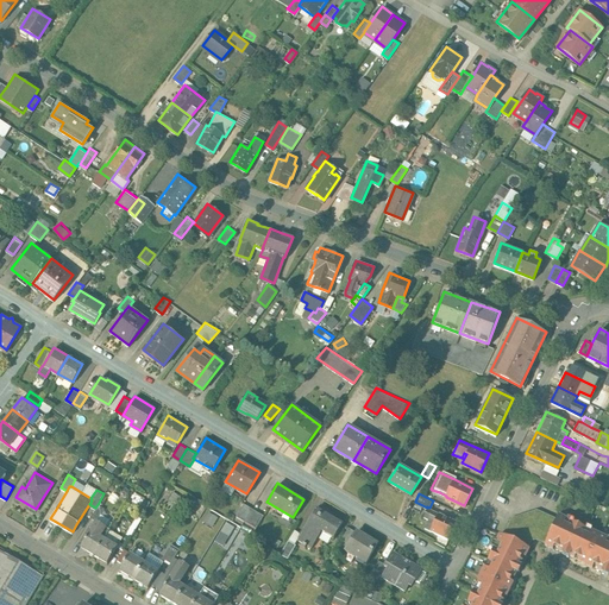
[(244,502),(237,515),(244,520),(252,506),(244,502)]
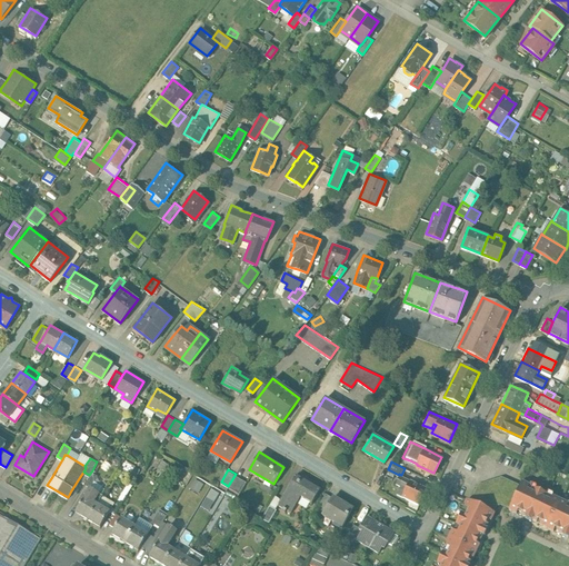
[(98,474),(92,470),(89,475),(85,483),(90,486),(98,474)]
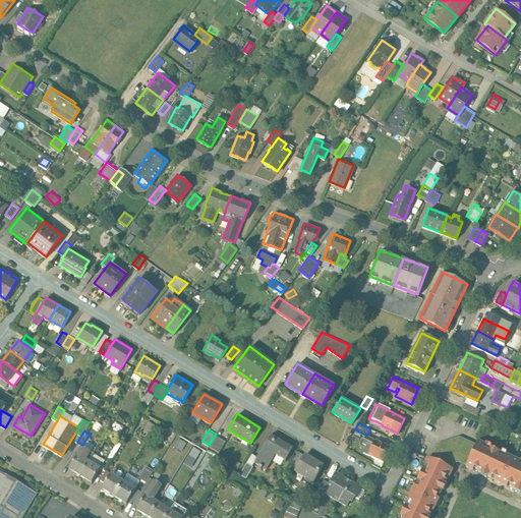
[(226,440),(216,434),(209,445),(219,451),(226,440)]
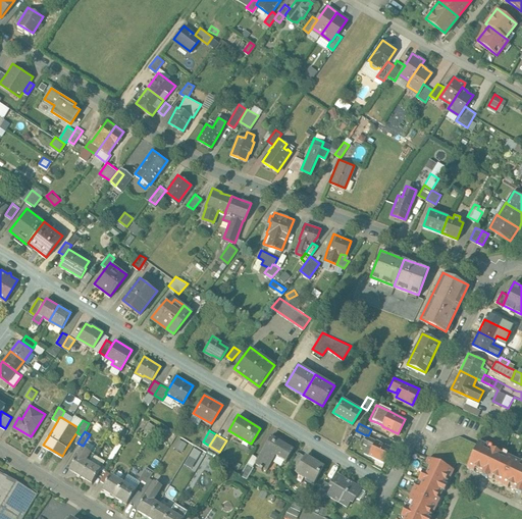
[(294,448),(271,434),(255,462),(260,465),(259,467),(261,468),(262,466),(267,469),(267,468),(266,467),(274,454),(285,460),(294,448)]
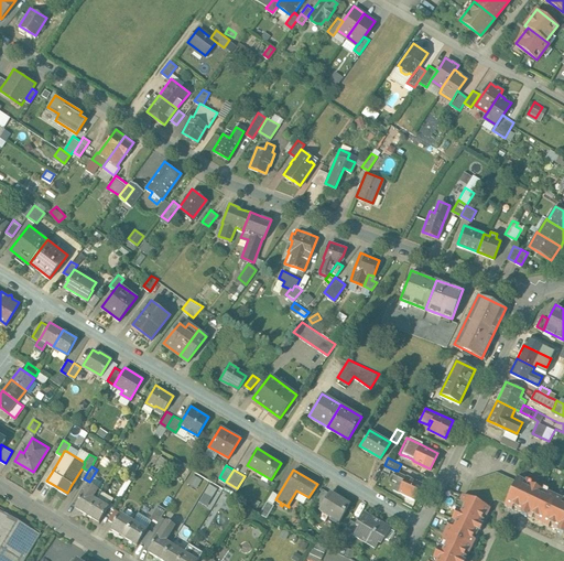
[(398,471),(396,470),(396,471),(392,478),(397,481),(393,488),(415,498),(423,483),(407,474),(405,475),(398,471)]
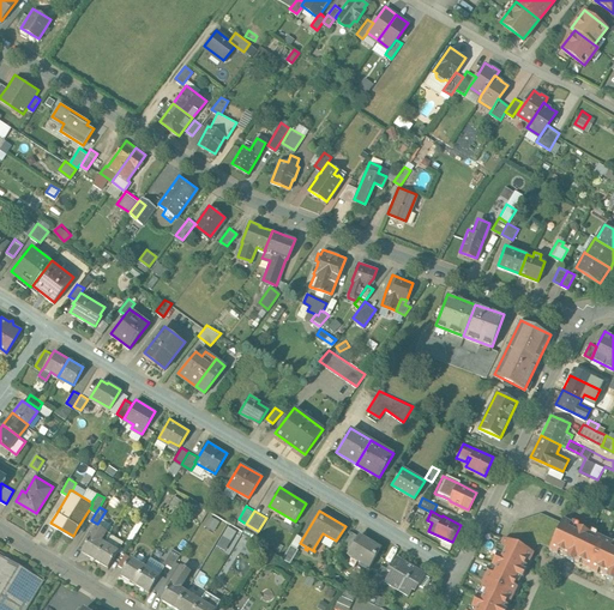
[(541,512),(516,520),(507,538),(519,544),(525,532),(530,531),(542,527),(555,533),(561,520),(541,512)]
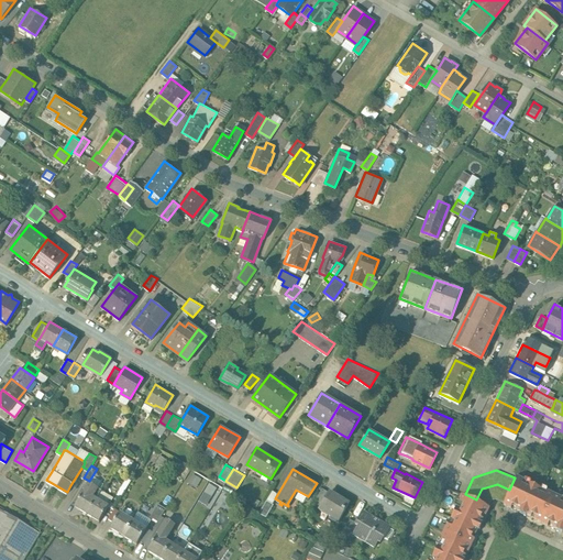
[(541,486),(529,481),(528,483),(522,481),(523,478),(517,474),(515,478),(509,490),(504,501),(504,502),(511,506),(512,503),(516,505),(515,507),(531,514),(532,513),(536,514),(534,517),(541,520),(554,492),(547,489),(545,492),(540,489),(541,486)]
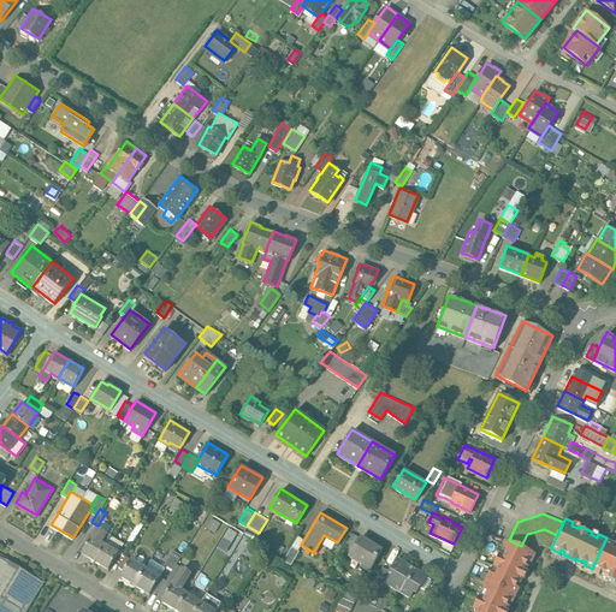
[(98,526),(82,551),(95,559),(111,534),(98,526)]
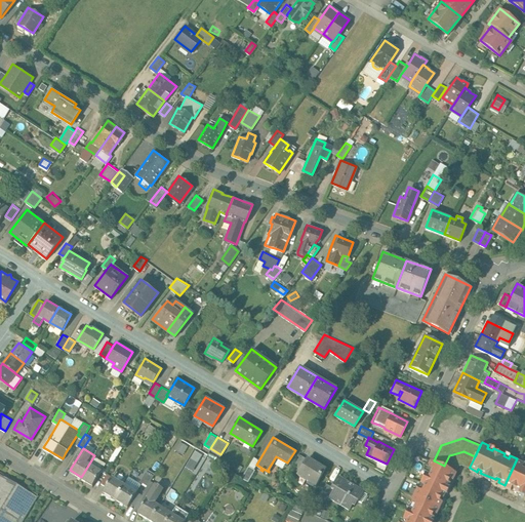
[(475,456),(463,451),(453,454),(462,464),(470,467),(475,456)]
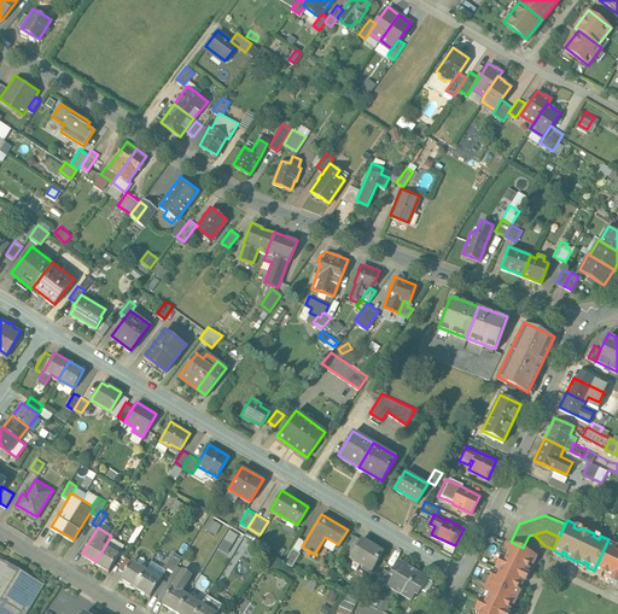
[(361,538),(354,534),(347,547),(354,550),(361,538)]
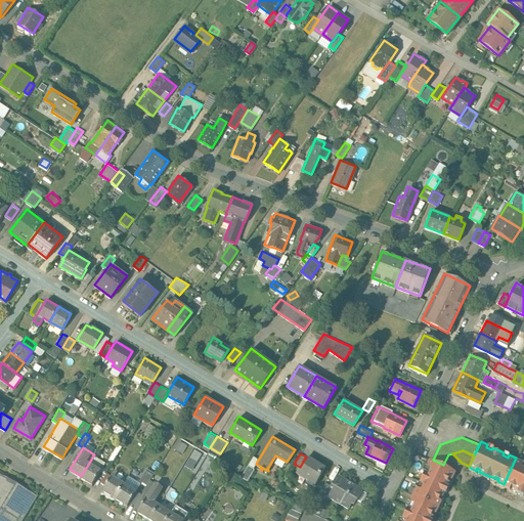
[(462,463),(452,453),(448,454),(443,465),(454,470),(456,464),(462,463)]
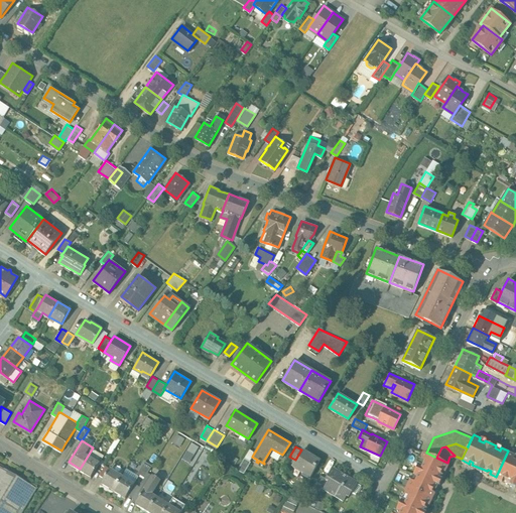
[(104,455),(93,447),(80,469),(91,476),(104,455)]
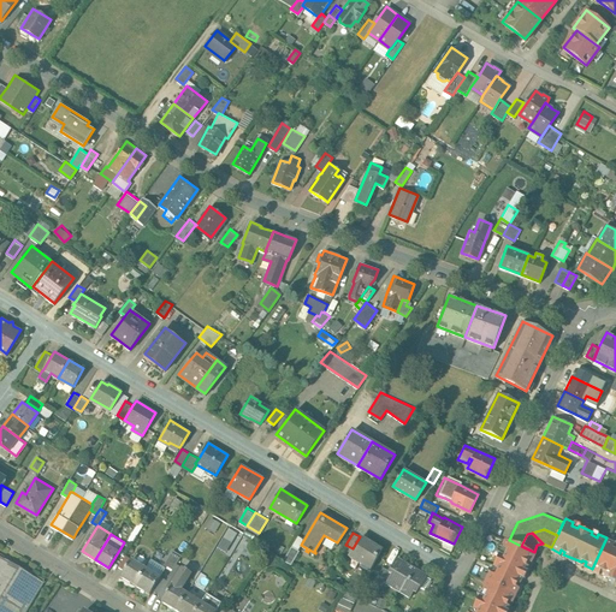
[(381,548),(360,536),(353,548),(349,554),(371,568),(381,548)]
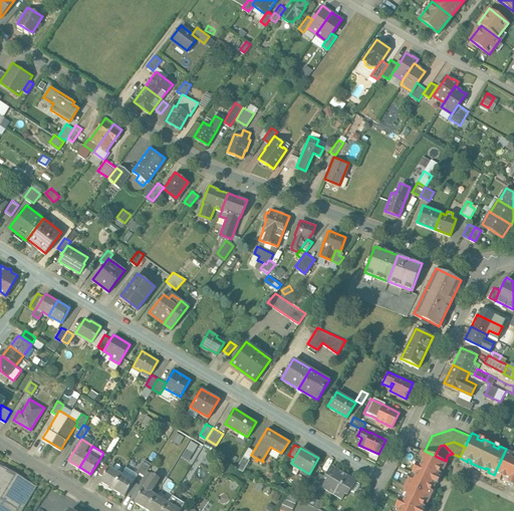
[(513,456),(512,455),(513,453),(506,449),(494,475),(500,478),(501,475),(505,477),(504,478),(513,483),(513,456)]
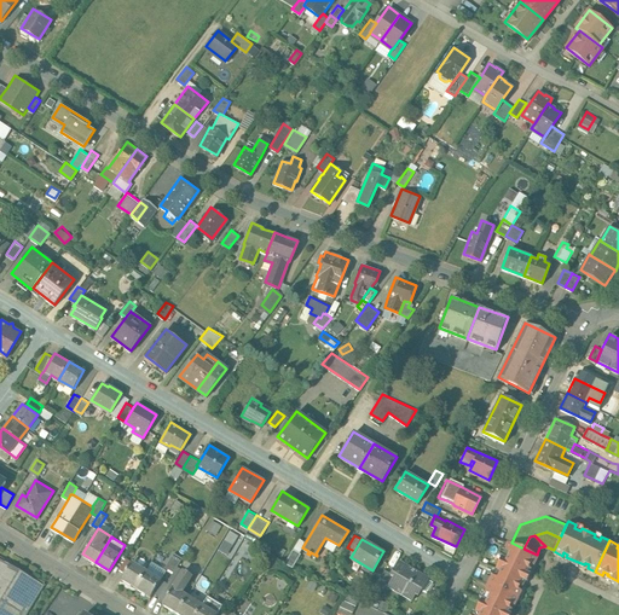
[(512,543),(508,541),(504,549),(507,550),(504,556),(502,555),(496,568),(498,569),(495,575),(491,574),(487,582),(519,597),(521,590),(519,589),(520,584),(522,585),(525,579),(527,580),(530,574),(528,573),(531,568),(528,567),(531,562),(534,563),(538,556),(537,555),(524,549),(512,543)]
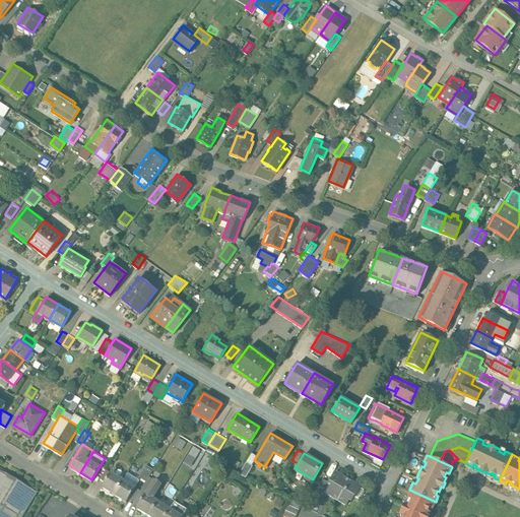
[(253,464),(246,460),(239,472),(246,475),(253,464)]
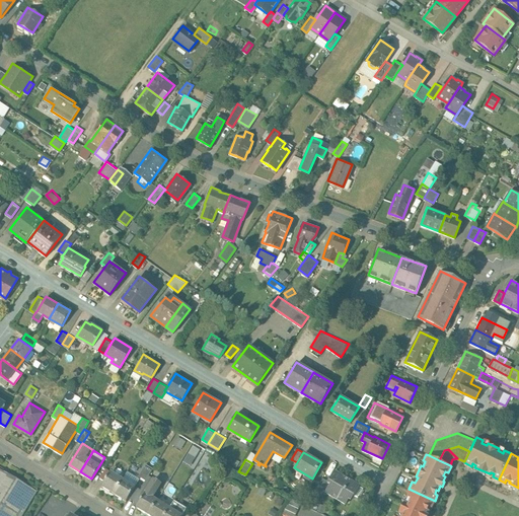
[(153,466),(146,462),(138,474),(141,476),(146,478),(149,474),(153,466)]
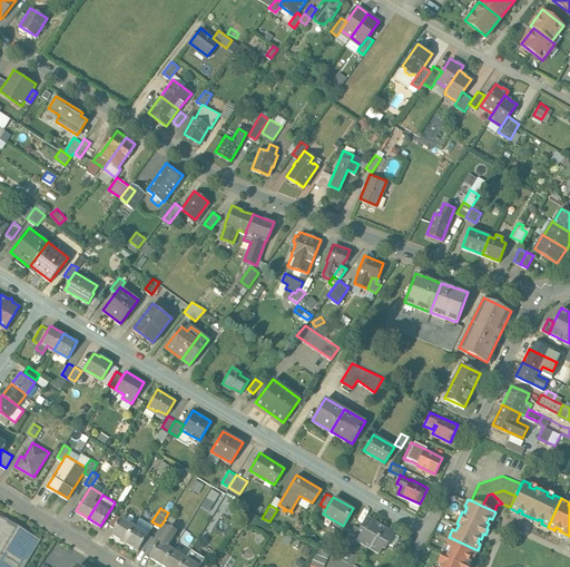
[(116,512),(109,524),(115,527),(121,517),(116,512)]
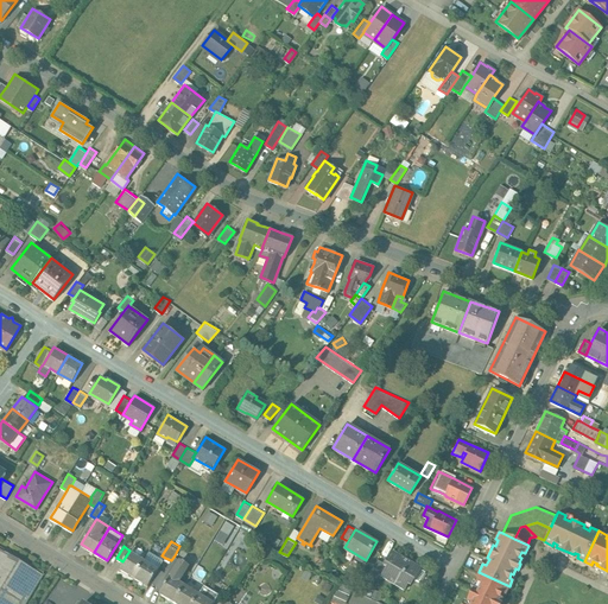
[(43,573),(0,547),(0,571),(32,591),(43,573)]
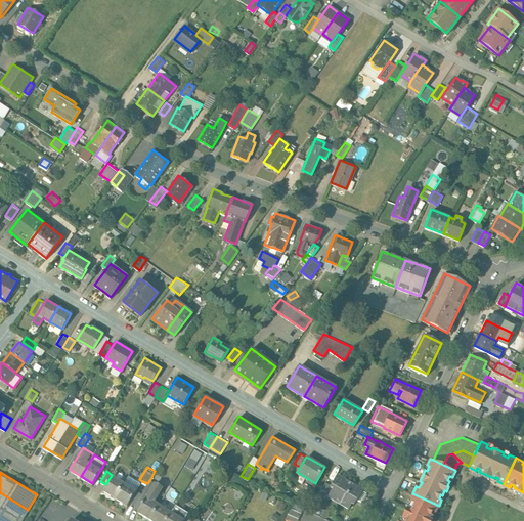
[(124,482),(112,475),(105,484),(102,489),(115,496),(124,482)]
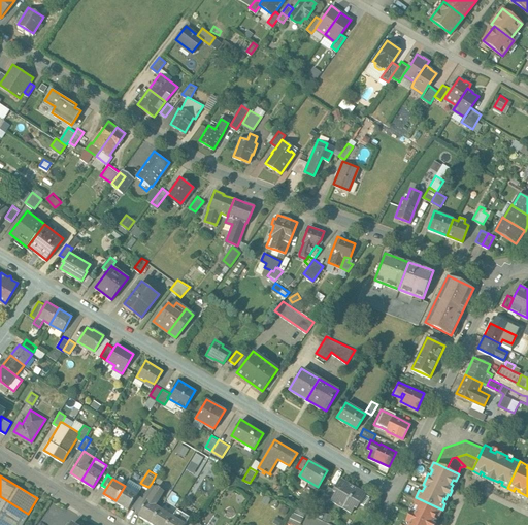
[(363,492),(342,480),(336,490),(331,499),(351,512),(358,500),(364,504),(369,496),(362,492),(363,492)]
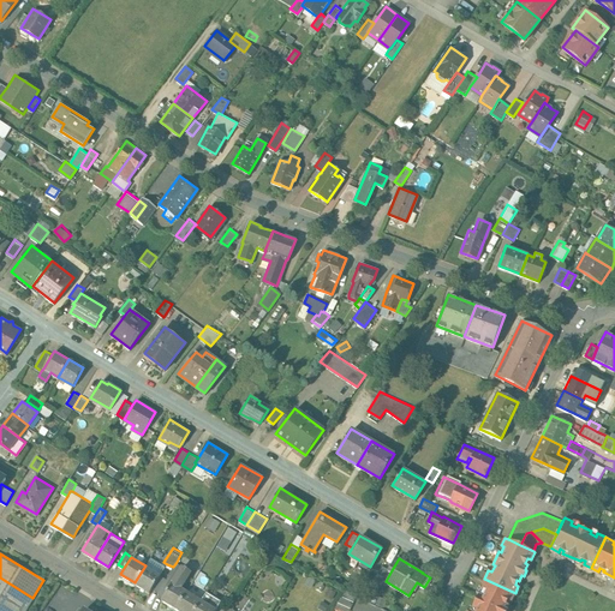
[(173,567),(167,564),(160,575),(153,588),(163,594),(180,567),(181,565),(177,562),(173,567)]
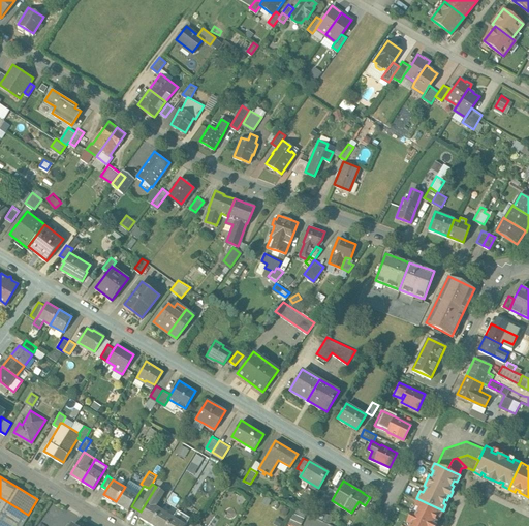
[(337,491),(329,486),(321,498),(328,502),(330,499),(332,500),(337,491)]
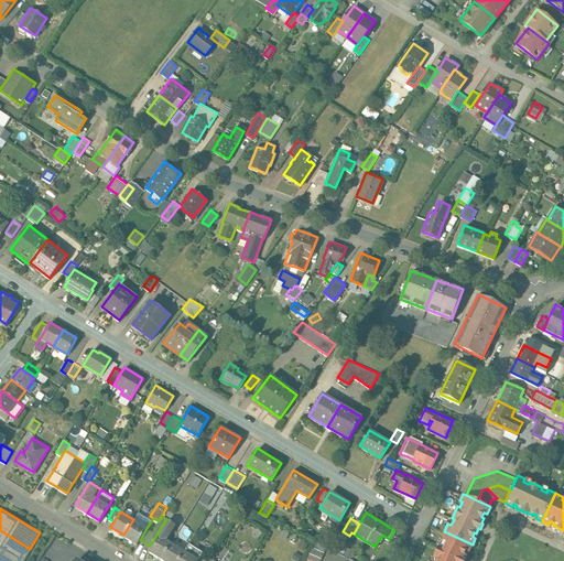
[(147,528),(133,519),(123,535),(138,543),(139,541),(140,540),(147,528)]
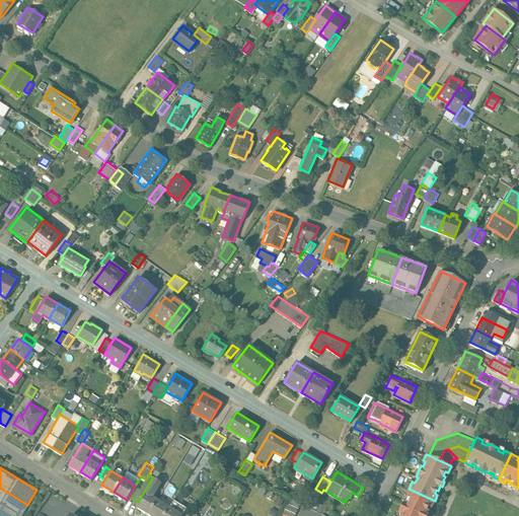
[(138,502),(136,506),(148,513),(157,499),(152,496),(153,494),(160,484),(152,478),(138,502)]
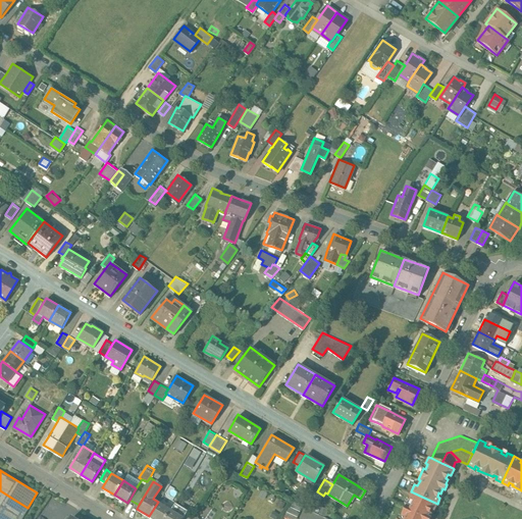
[(20,518),(28,508),(0,490),(0,518),(20,518)]
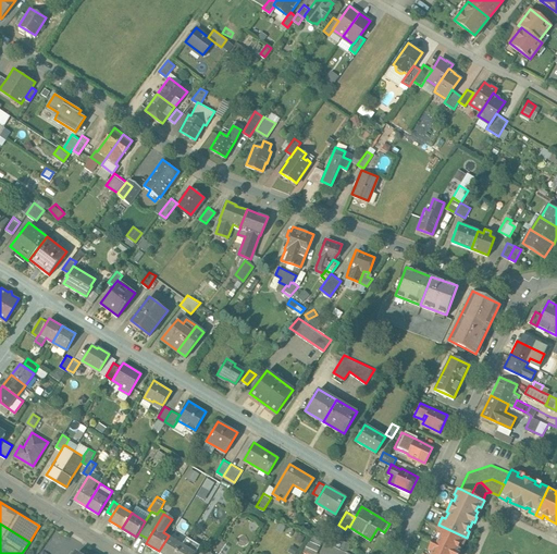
[(467,538),(438,525),(435,532),(438,533),(435,539),(433,538),(428,550),(430,551),(428,553),(458,553),(459,553),(458,553),(460,548),(458,546),(460,542),(463,544),(467,538)]
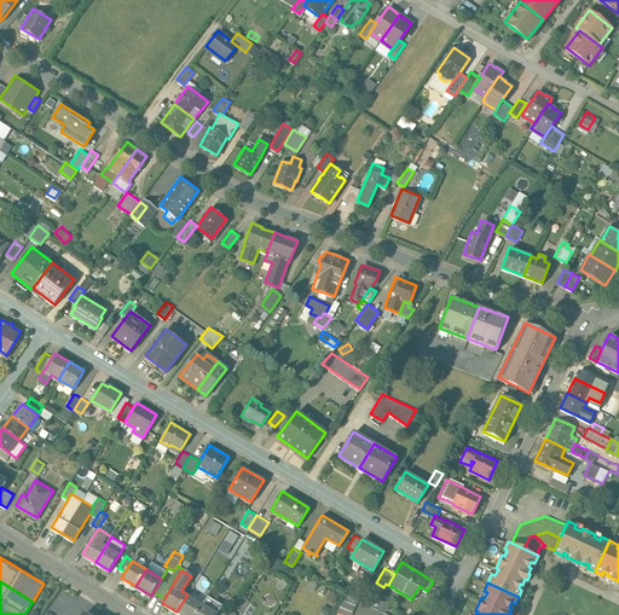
[(346,592),(336,611),(345,614),(350,614),(358,598),(346,592)]
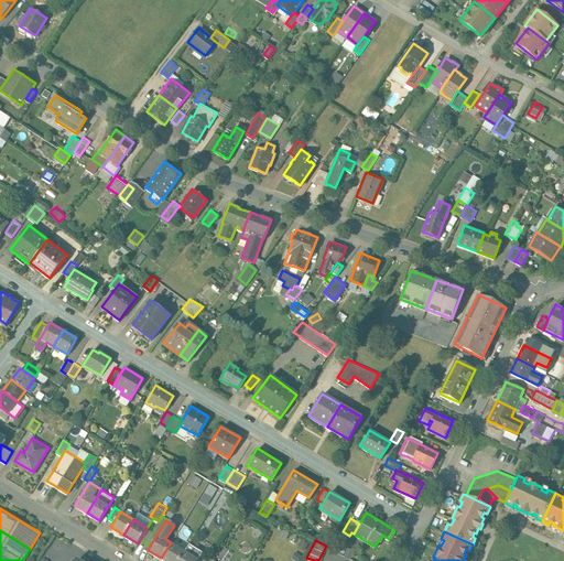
[(177,560),(184,550),(171,542),(161,558),(165,560),(177,560)]
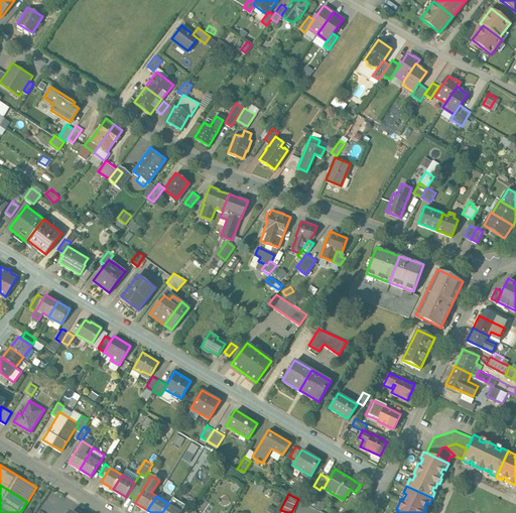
[(168,503),(162,512),(179,512),(185,504),(173,496),(168,503)]
